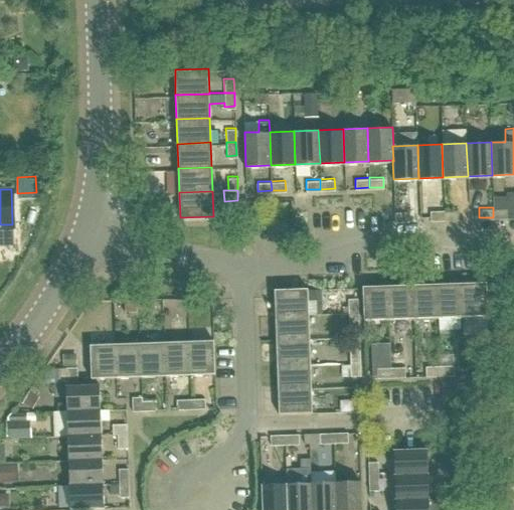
[(507,207),(493,207),(493,217),(507,216),(507,207)]
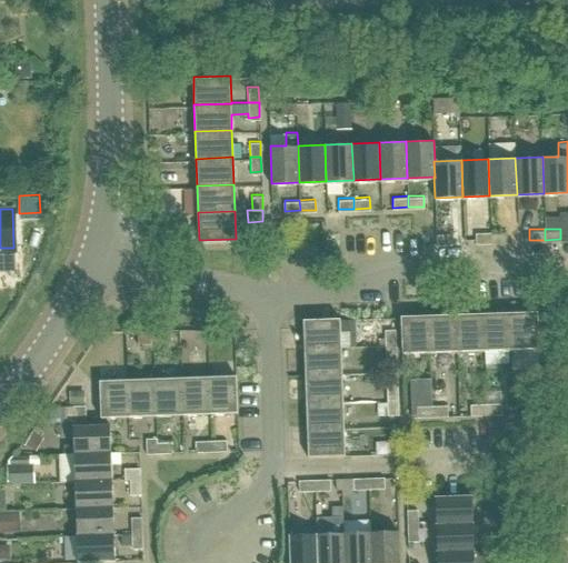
[(490,231),(491,242),(506,241),(506,230),(490,231)]
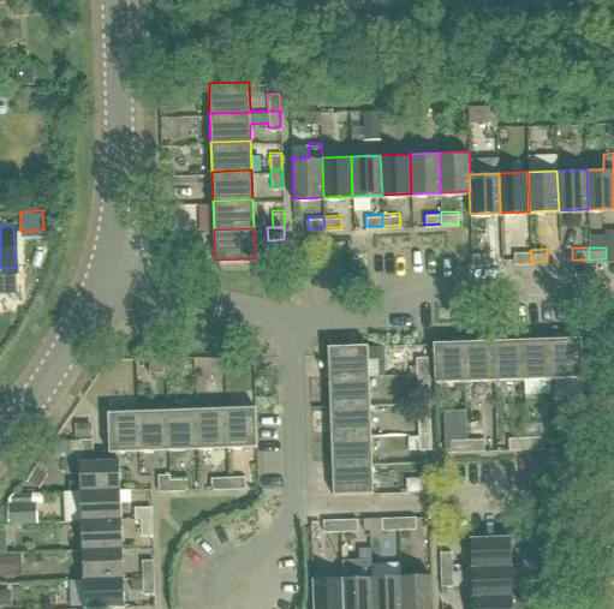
[(514,262),(531,262),(530,250),(513,250),(514,262)]
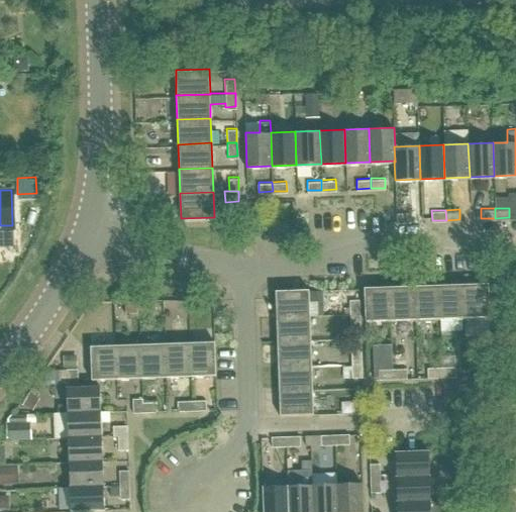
[(396,221),(410,221),(410,211),(396,211),(396,221)]
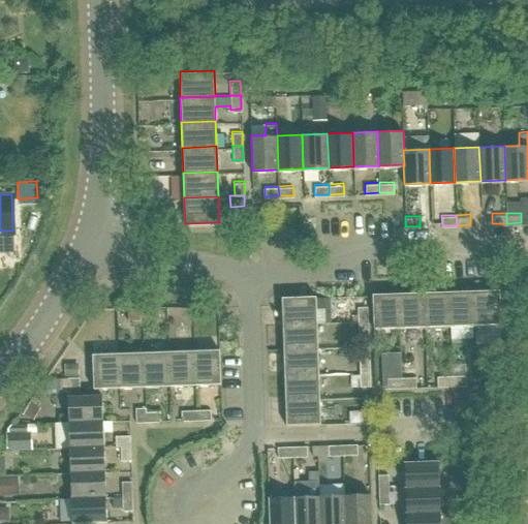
[(472,289),(474,324),(500,322),(499,301),(499,288),(472,289)]
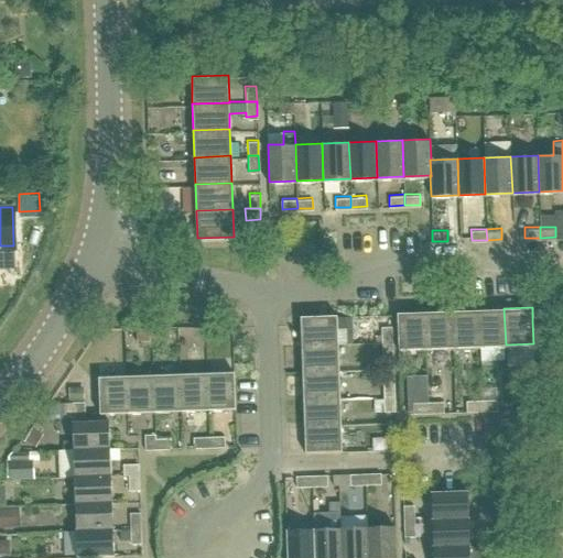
[(479,346),(506,345),(504,308),(477,309),(479,346)]
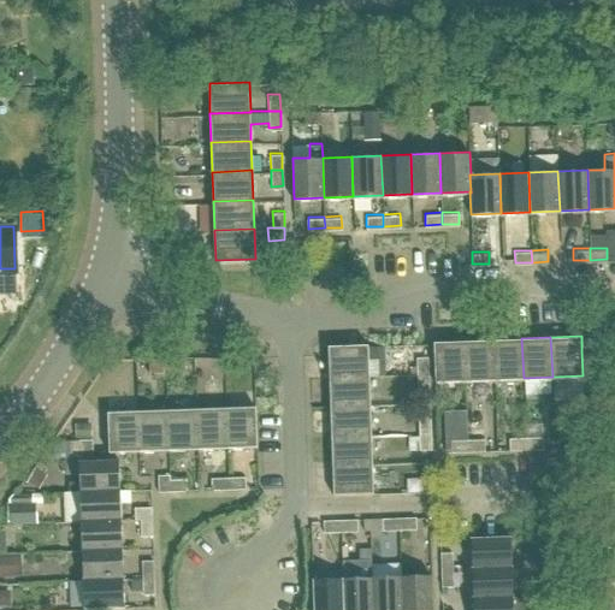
[(494,379),(524,378),(521,338),(492,339),(494,379)]
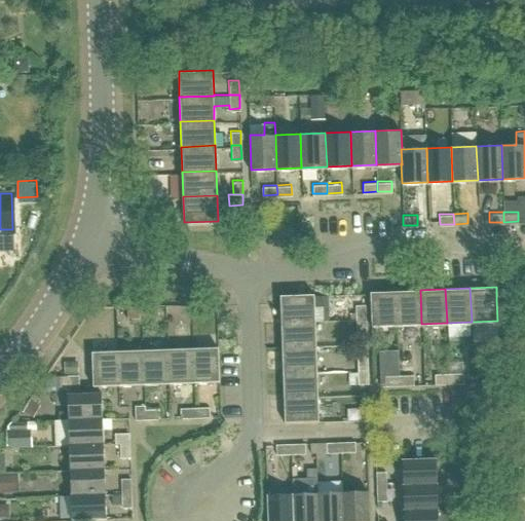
[(397,325),(421,324),(420,290),(396,291),(397,325)]
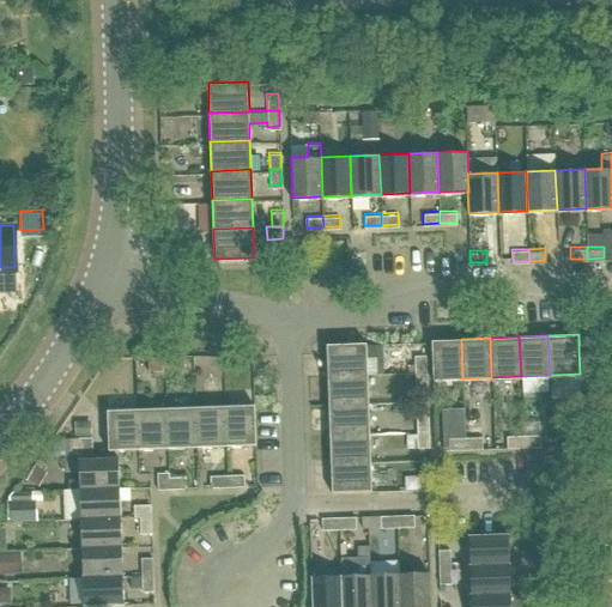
[(432,380),(462,378),(461,339),(431,340),(432,380)]
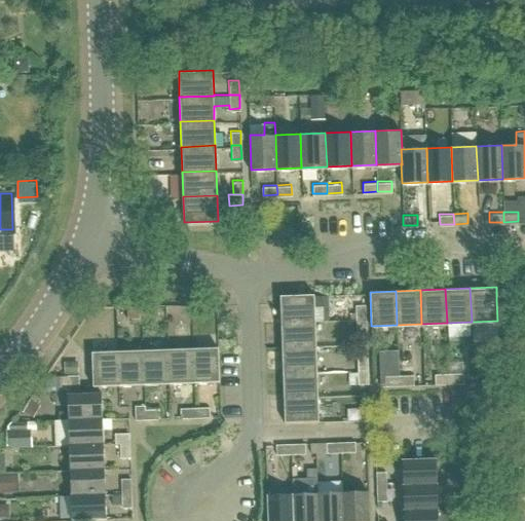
[(280,321),(314,320),(313,294),(279,295),(280,321)]
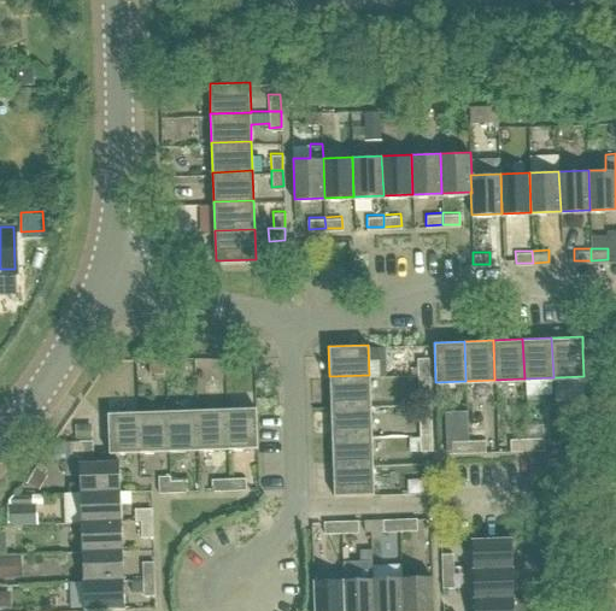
[(416,372),(428,372),(428,356),(416,356),(416,372)]
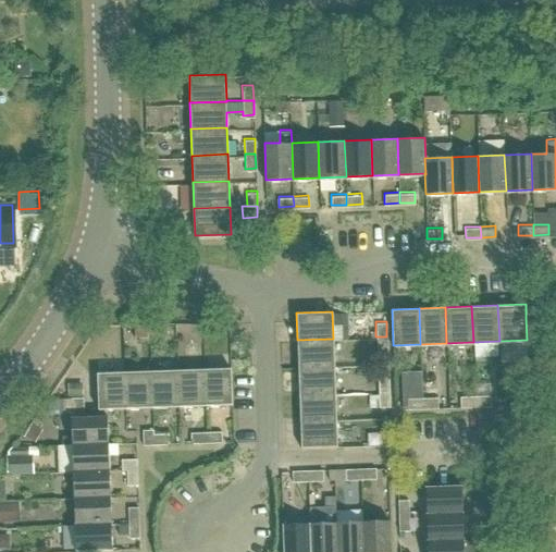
[(386,336),(375,336),(377,353),(386,352),(386,336)]
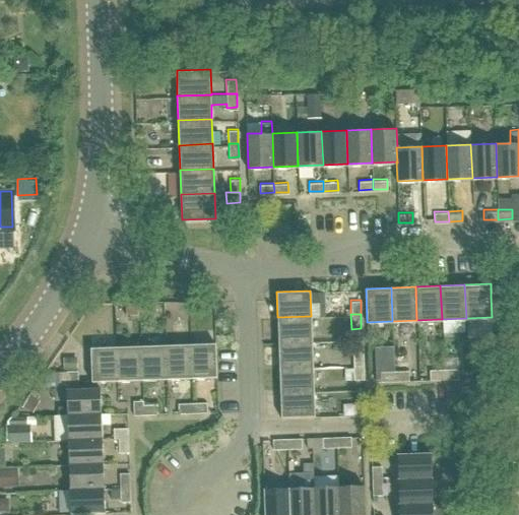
[(278,341),(312,340),(311,316),(277,317),(278,341)]
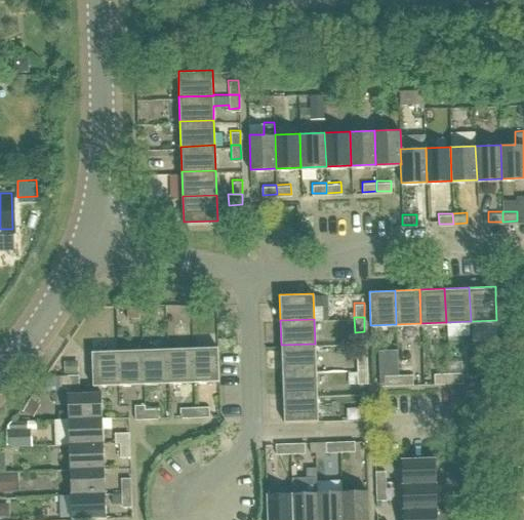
[(282,369),(316,368),(315,344),(281,345),(282,369)]
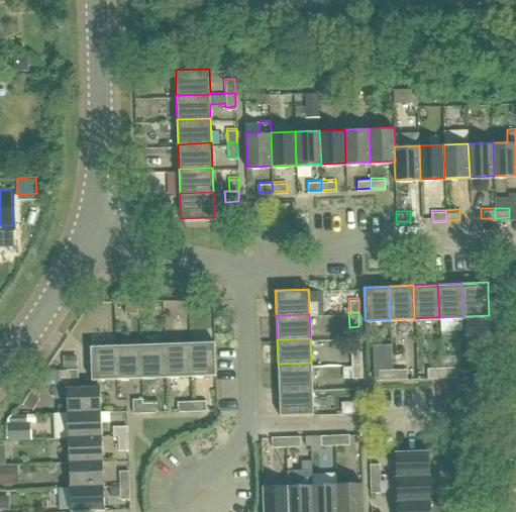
[(189,341),(190,375),(215,374),(214,340),(189,341)]
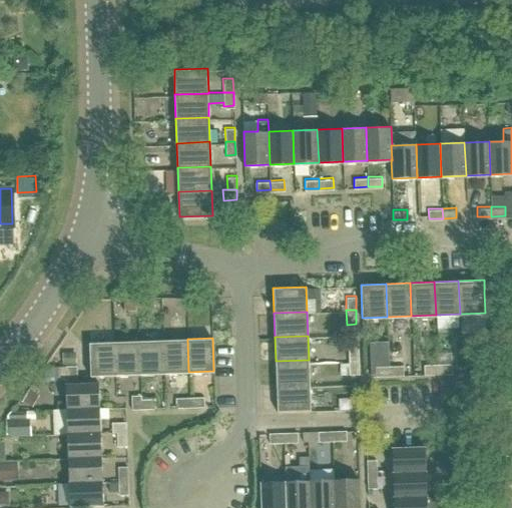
[(164,373),(188,372),(187,339),(162,340),(164,373)]
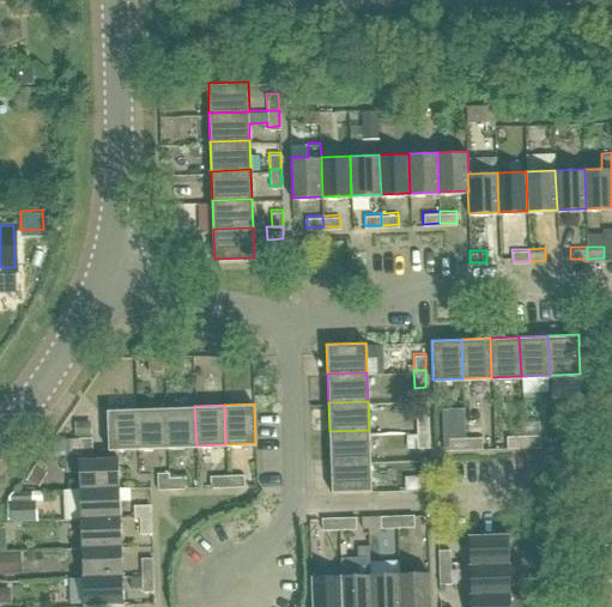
[(167,447),(197,445),(194,406),(165,407),(167,447)]
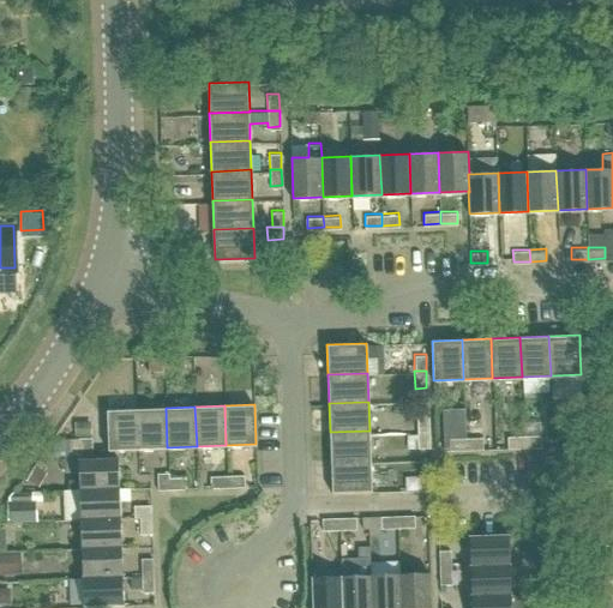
[(108,450),(138,449),(137,408),(107,409),(108,450)]
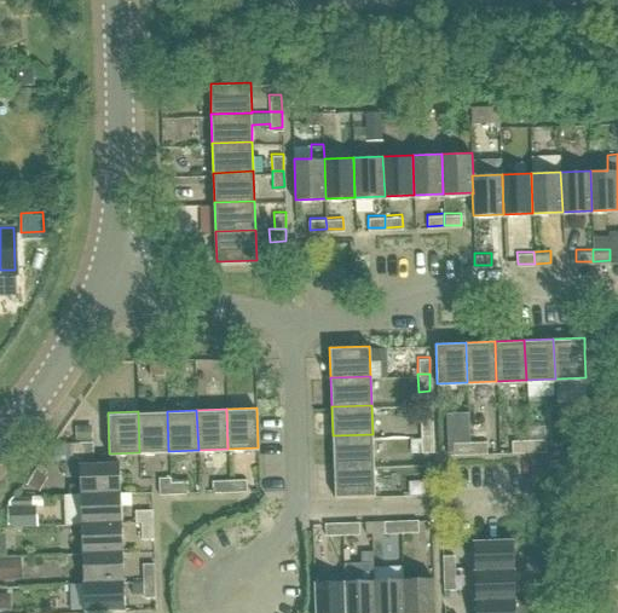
[(139,452),(168,451),(167,411),(138,411),(139,452)]
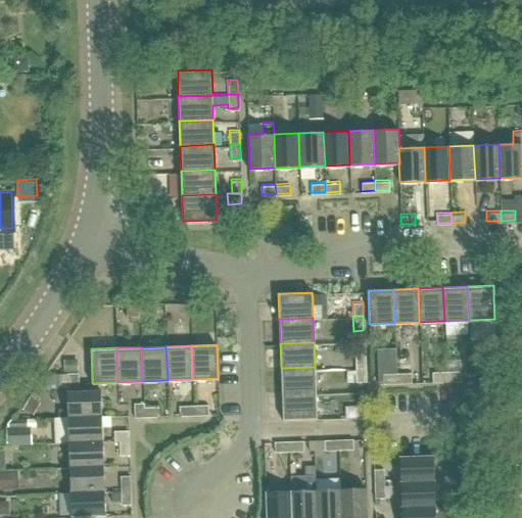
[(354,366),(364,366),(364,351),(353,351),(354,366)]
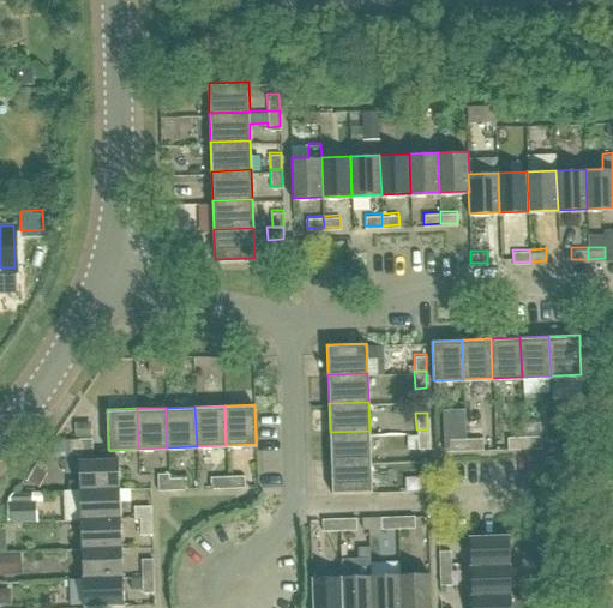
[(466,447),(464,435),(463,435),(463,428),(448,428),(448,437),(448,449),(466,447)]
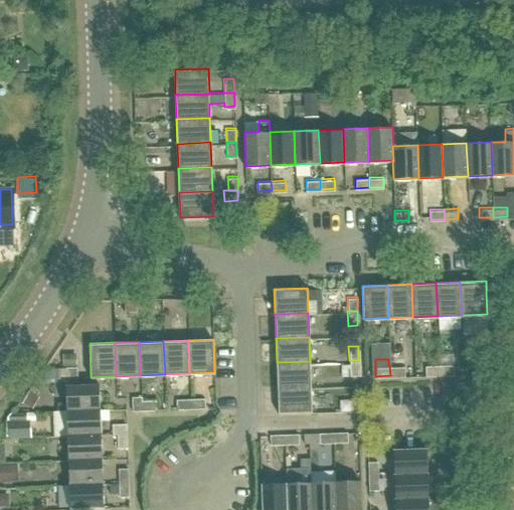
[(358,360),(349,360),(349,362),(340,362),(341,374),(359,374),(358,360)]
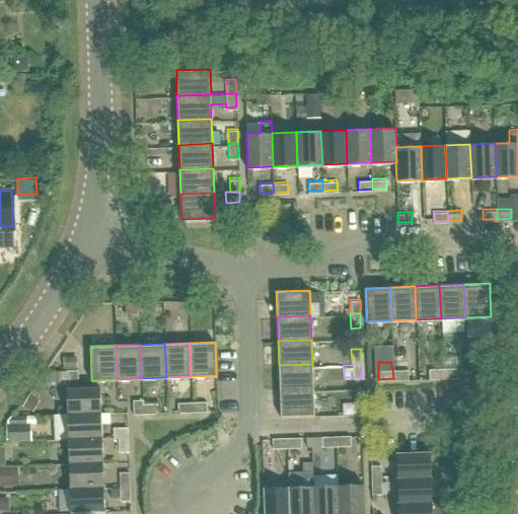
[(280,390),(312,388),(312,364),(279,365),(280,390)]
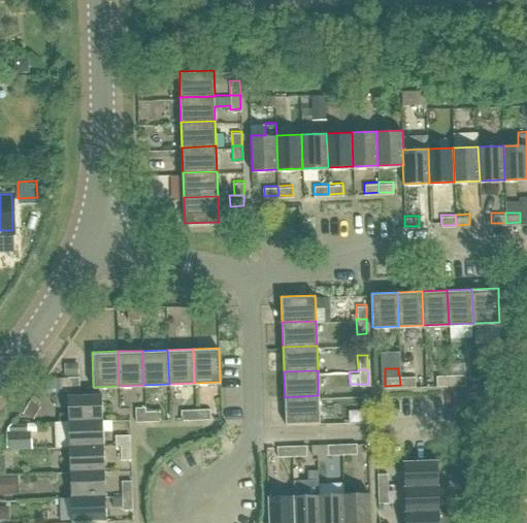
[(487,382),(501,382),(501,371),(487,372),(487,382)]
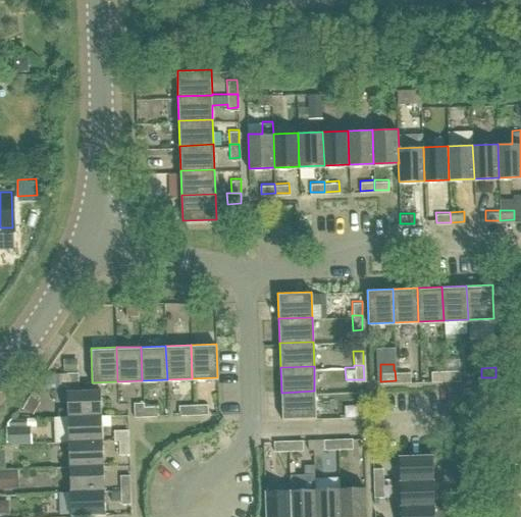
[(446,369),(446,379),(460,378),(459,368),(446,369)]
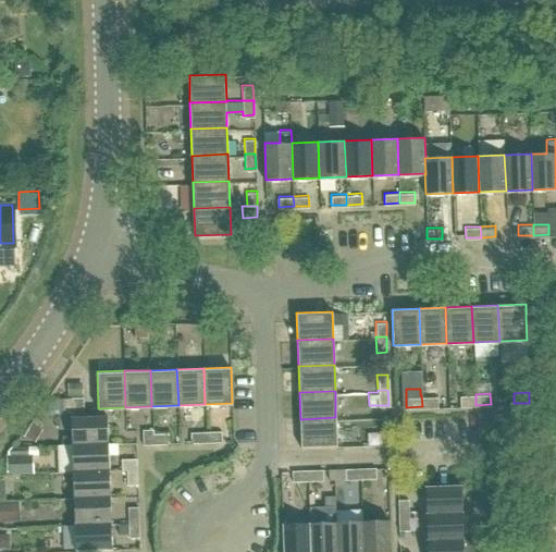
[(460,405),(476,405),(476,394),(460,394),(460,405)]
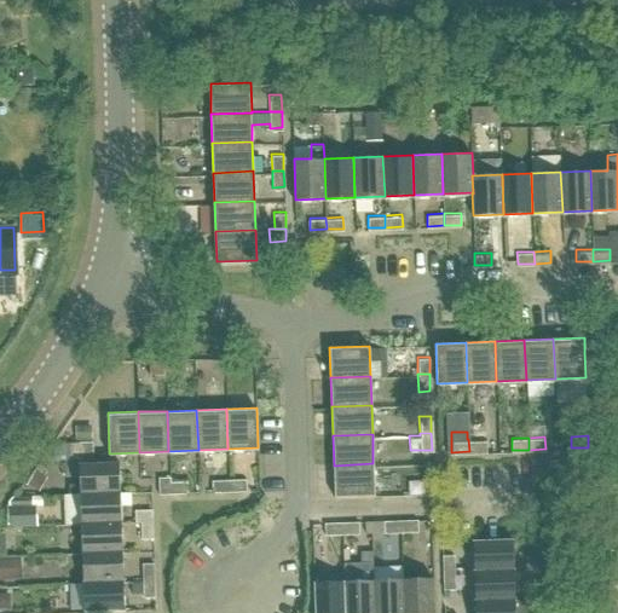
[(69,456),(81,456),(81,439),(69,440),(69,456)]
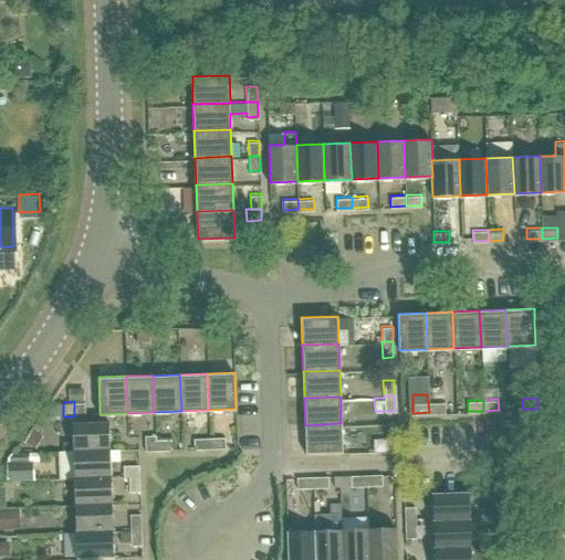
[(74,401),(74,416),(84,416),(84,401),(74,401)]
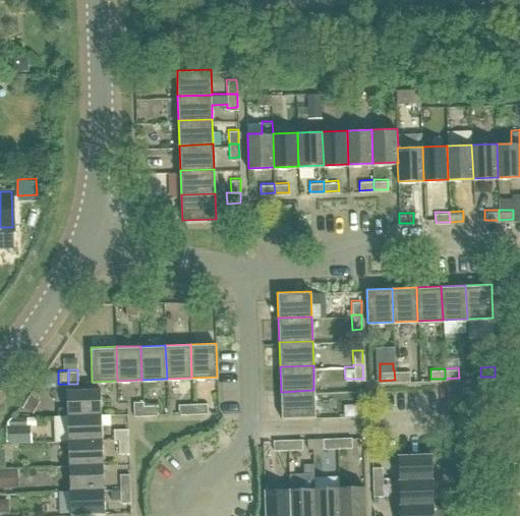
[(394,369),(395,380),(409,380),(409,369),(394,369)]
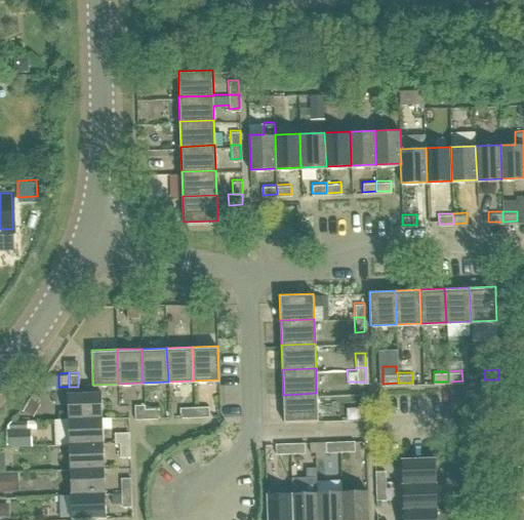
[(58,416),(68,416),(102,415),(101,390),(68,391),(68,408),(58,408),(58,416)]
